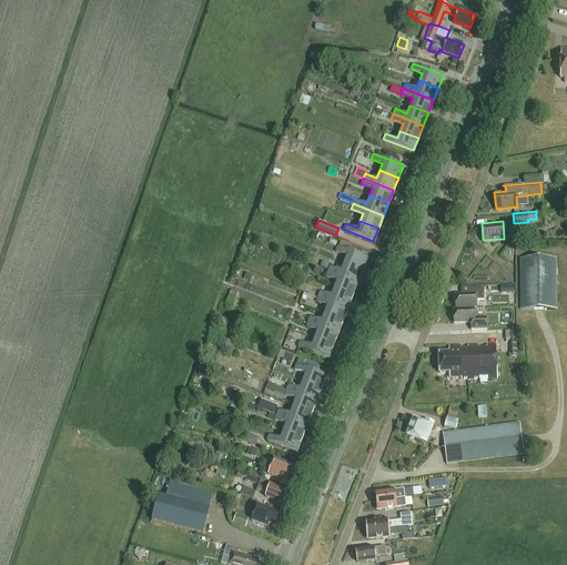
[(346,254),(344,261),(362,269),(367,256),(348,249),(351,241),(341,238),(337,244),(335,250),(346,254)]
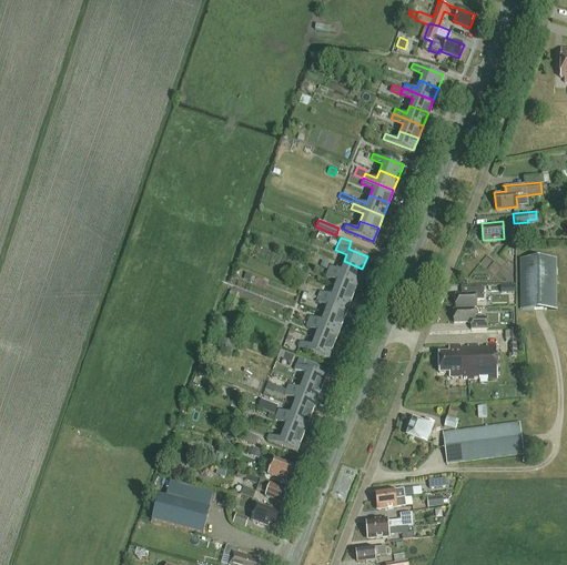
[(320,253),(317,262),(327,265),(331,256),(320,253)]
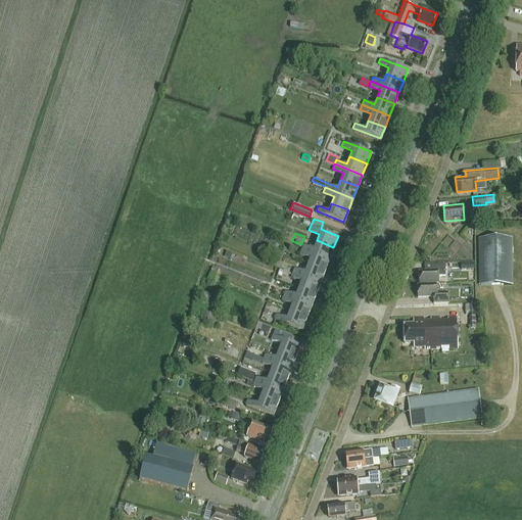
[(478,282),(512,282),(512,235),(478,236),(478,282)]
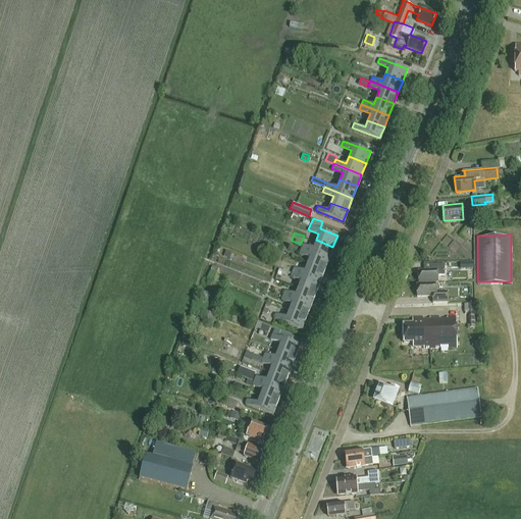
[(332,247),(316,240),(313,247),(303,243),(301,248),(328,258),(332,247)]
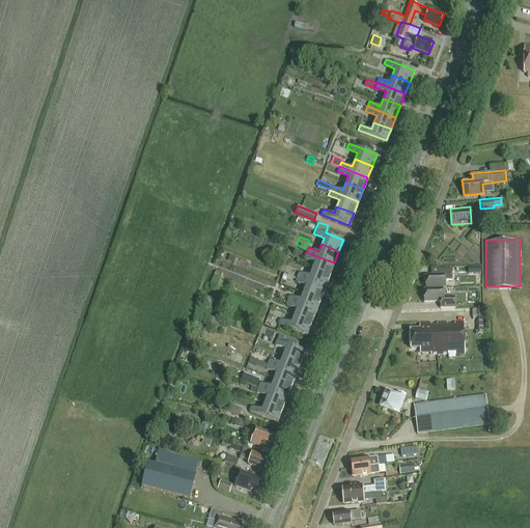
[(314,261),(312,268),(330,275),(334,262),(306,252),(304,256),(314,261)]
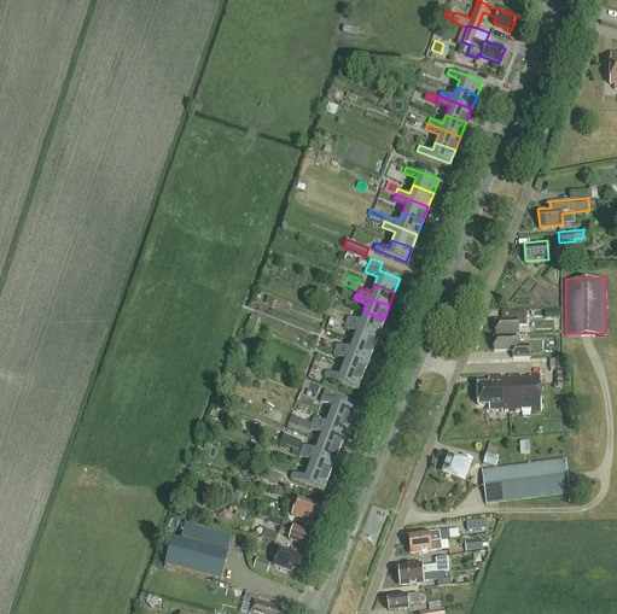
[(495,333),(514,332),(518,332),(517,323),(527,323),(525,310),(511,310),(511,317),(494,319),(495,333)]
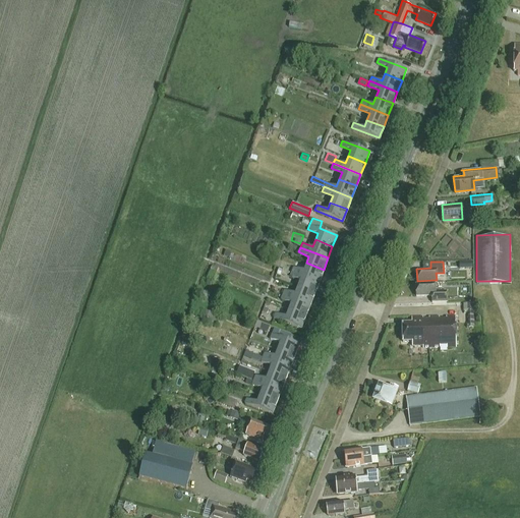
[(303,270),(299,268),(293,266),(291,269),(291,270),(319,281),(324,270),(306,263),(303,270)]
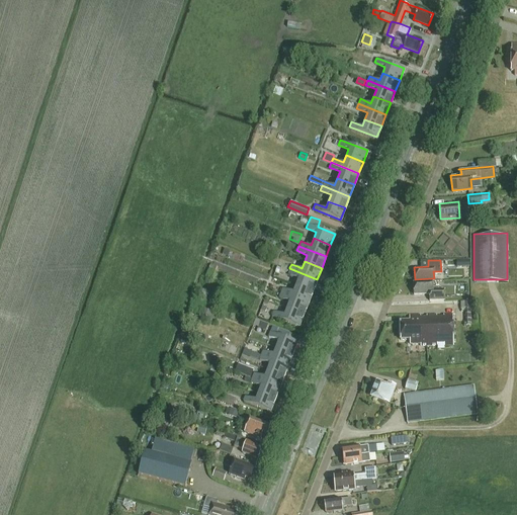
[(209,263),(204,275),(212,278),(218,266),(209,263)]
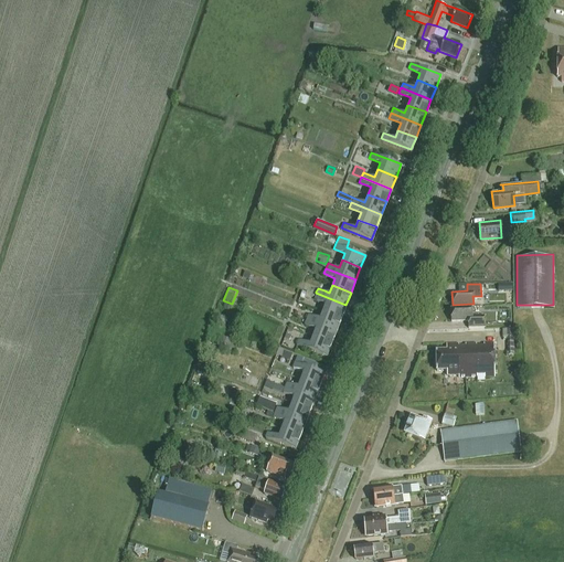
[(326,303),(322,310),(341,317),(346,305),(316,293),(314,298),(326,303)]
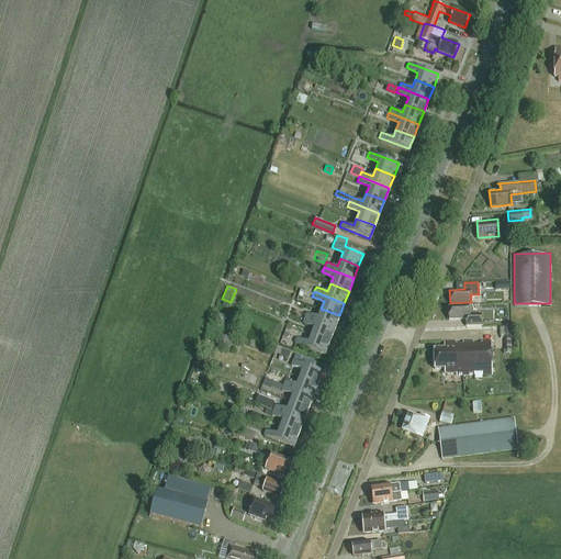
[(468,302),(450,303),(450,304),(448,304),(448,317),(464,317),(464,324),(481,324),(481,312),(469,312),(468,302)]
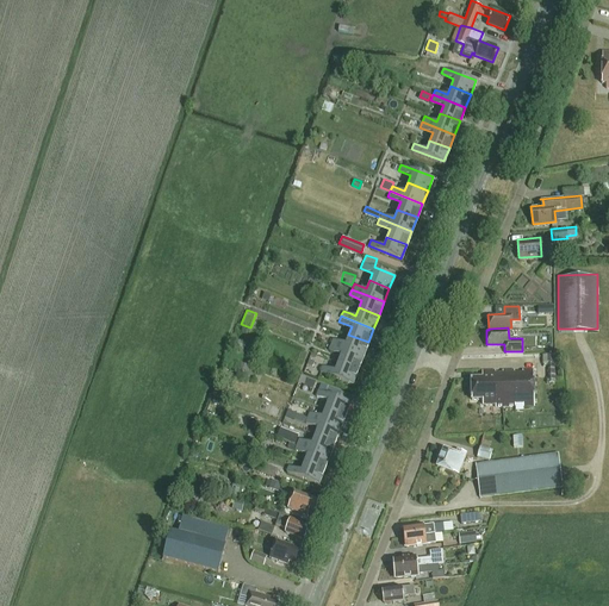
[(368,342),(348,335),(345,343),(333,337),(330,343),(362,356),(368,342)]
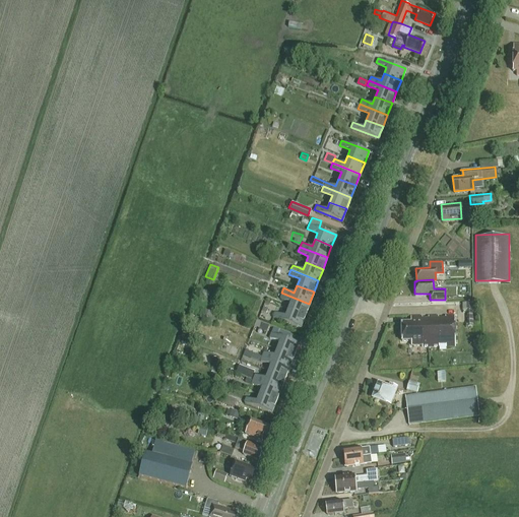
[(290,302),(287,309),(305,315),(309,304),(281,293),(279,298),(290,302)]
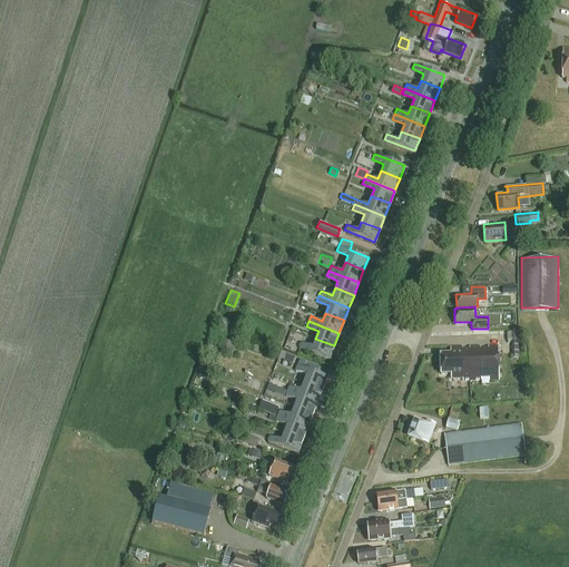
[(512,357),(518,357),(517,330),(506,330),(507,338),(511,338),(512,357)]
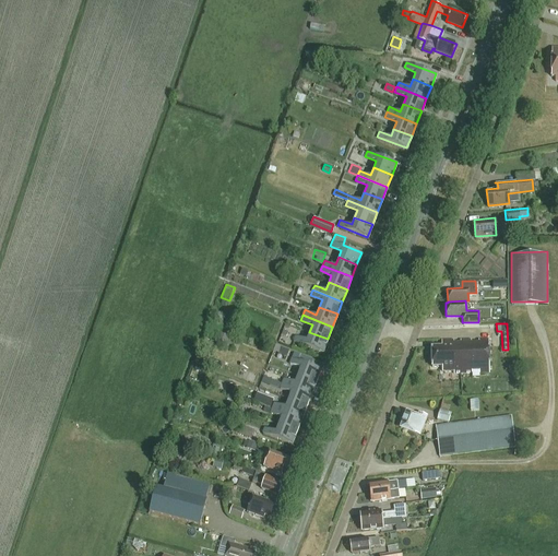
[(235,338),(217,331),(214,339),(232,345),(235,338)]
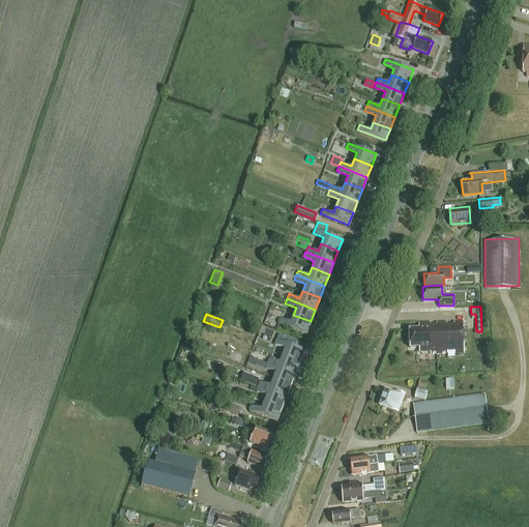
[(305,333),(311,321),(293,315),(291,321),(280,317),(277,322),(305,333)]
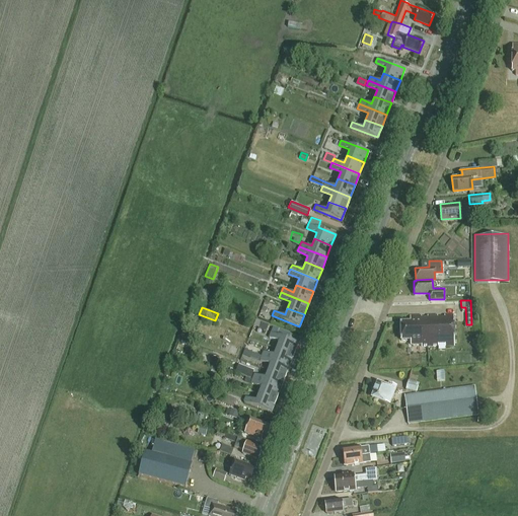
[(399,320),(400,329),(400,339),(410,339),(410,343),(421,343),(421,345),(437,344),(437,342),(444,342),(444,344),(453,344),(453,313),(443,313),(443,315),(437,315),(437,313),(427,313),(427,316),(421,316),(421,313),(409,314),(410,320),(399,320)]
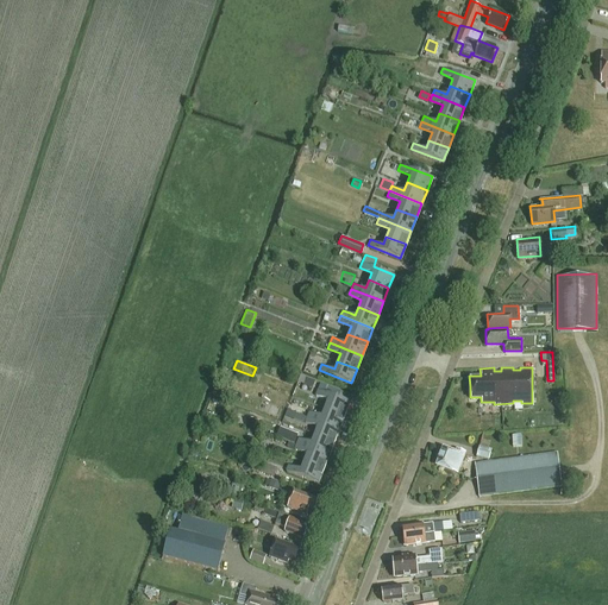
[(327,398),(324,407),(344,414),(350,401),(328,392),(331,385),(320,382),(317,388),(314,394),(327,398)]
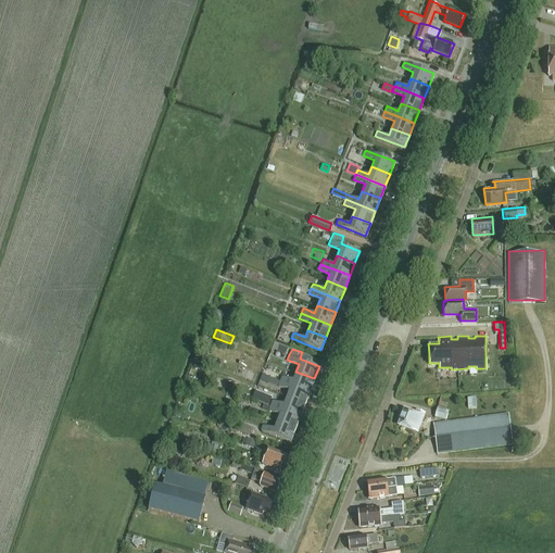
[(262,372),(260,378),(267,381),(267,380),(278,385),(279,379),(269,375),(262,372)]
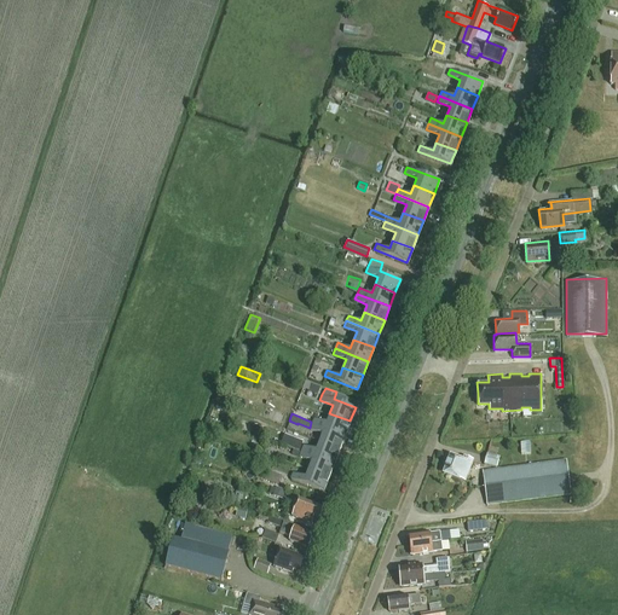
[(350,421),(329,413),(327,422),(313,417),(311,422),(345,435),(350,421)]
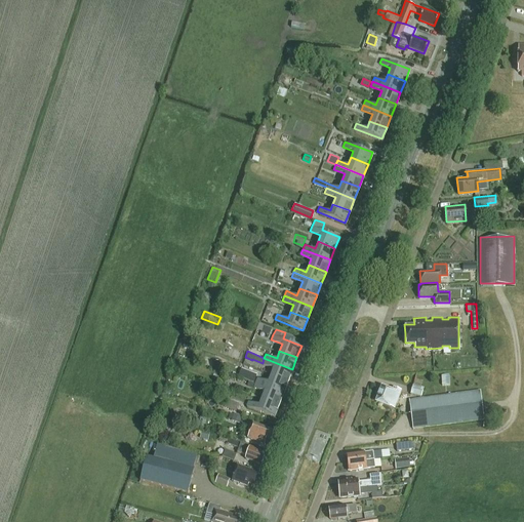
[(273,367),(270,374),(287,380),(292,369),(264,358),(263,363),(273,367)]
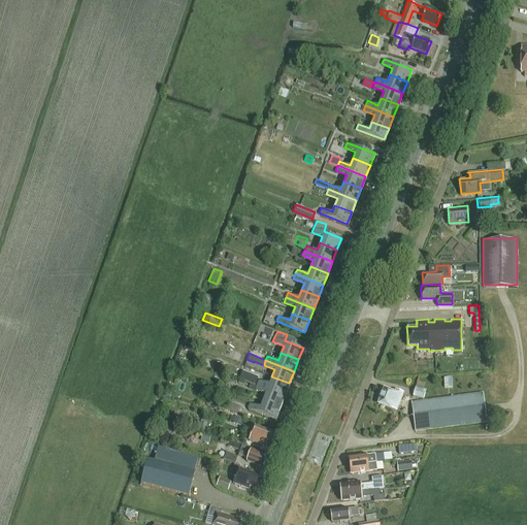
[(289,383),(271,376),(269,383),(258,379),(257,384),(285,395),(289,383)]
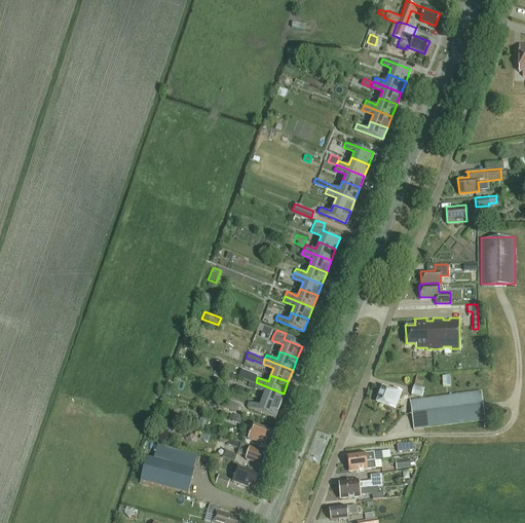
[(264,391),(262,398),(278,405),(284,394),(256,382),(254,386),(264,391)]
